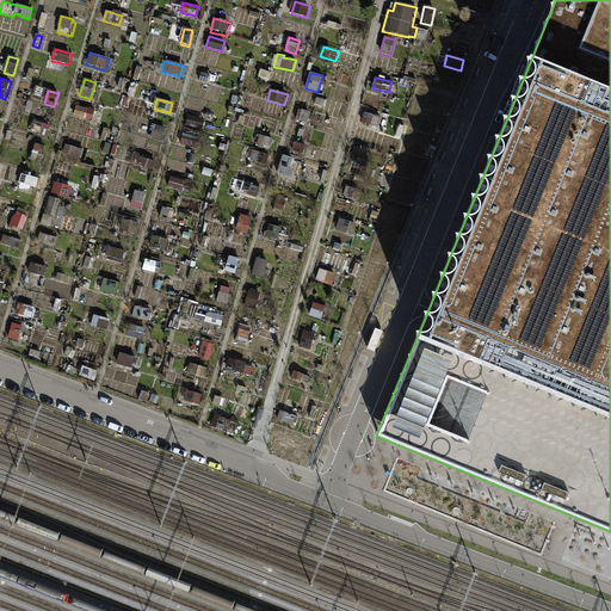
[(91,121),(94,111),(76,106),(74,117),(91,121)]
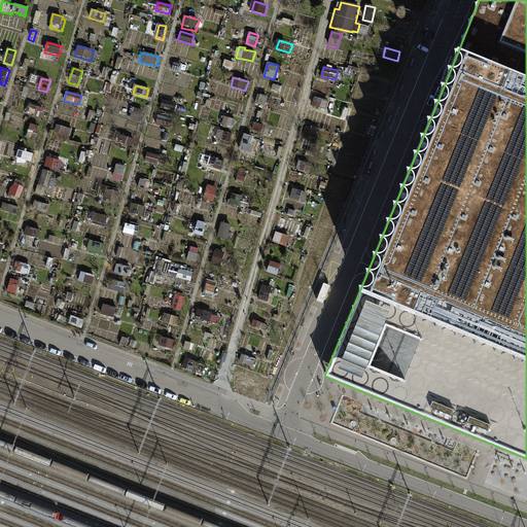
[(257,105),(265,106),(268,97),(259,95),(259,96),(257,95),(255,102),(258,102),(257,105)]
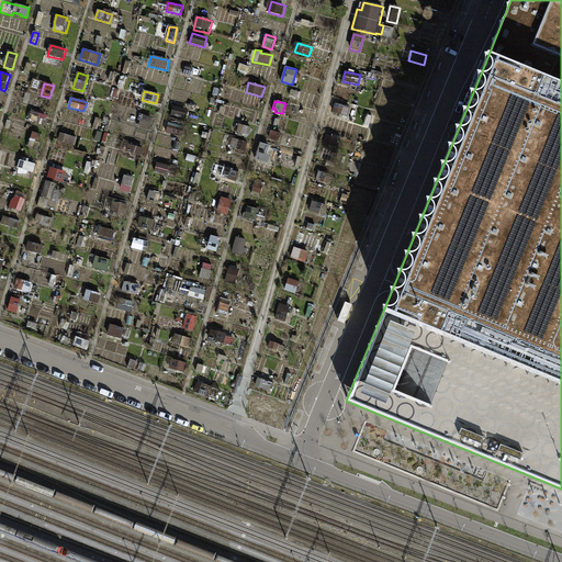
[(348,117),(350,108),(336,104),(333,114),(348,117)]
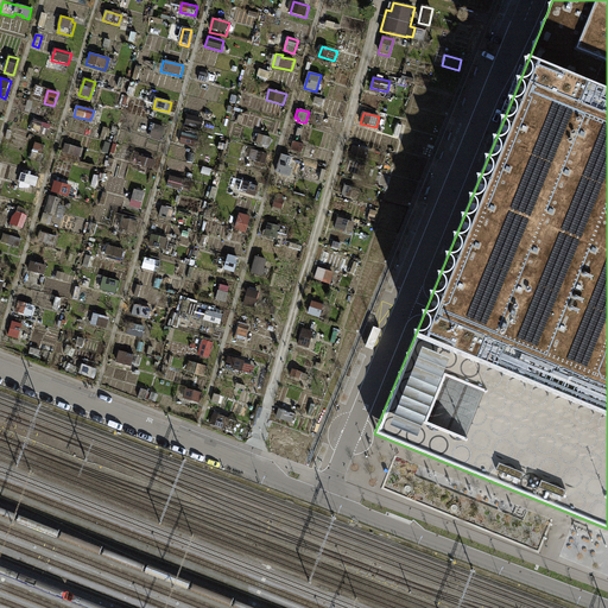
[(200,119),(189,115),(185,124),(197,127),(200,119)]
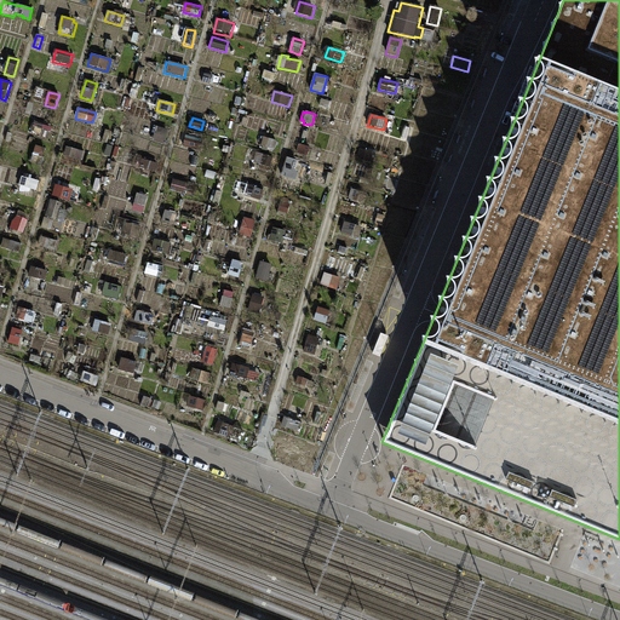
[(49,141),(52,128),(35,122),(32,132),(40,136),(40,137),(49,141)]
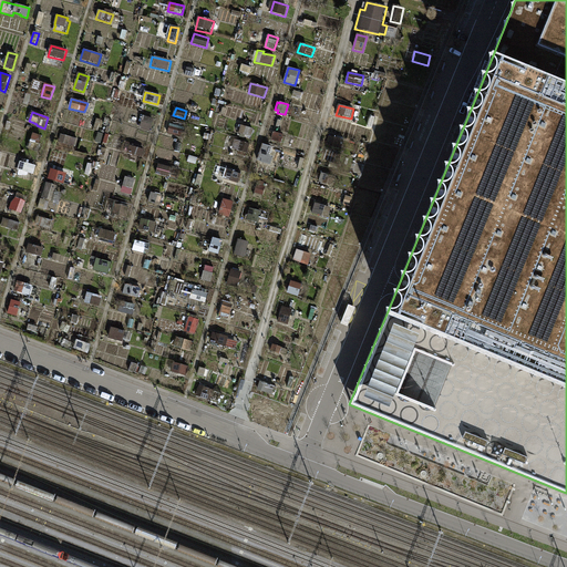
[(138,129),(151,132),(154,120),(142,116),(138,129)]
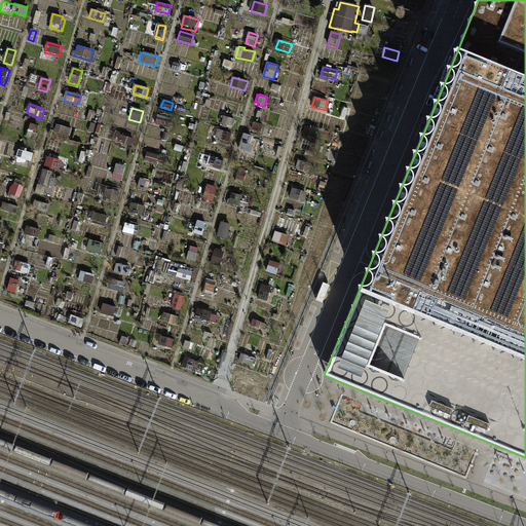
[(156,124),(170,128),(173,120),(159,115),(156,124)]
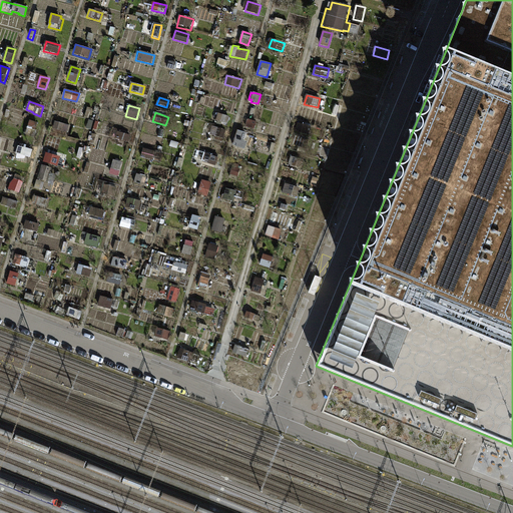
[(228,124),(230,117),(218,114),(216,121),(228,124)]
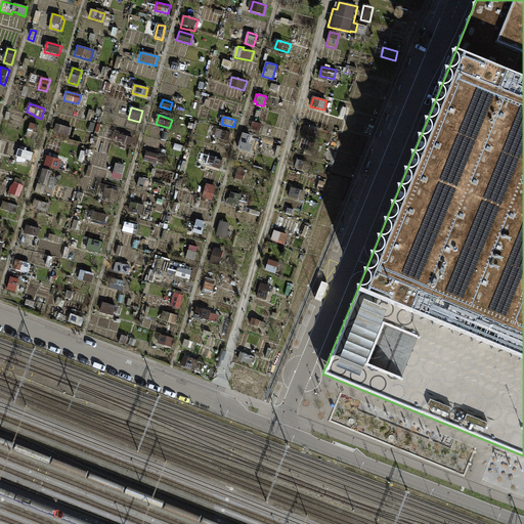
[(251,130),(260,132),(262,126),(254,123),(251,130)]
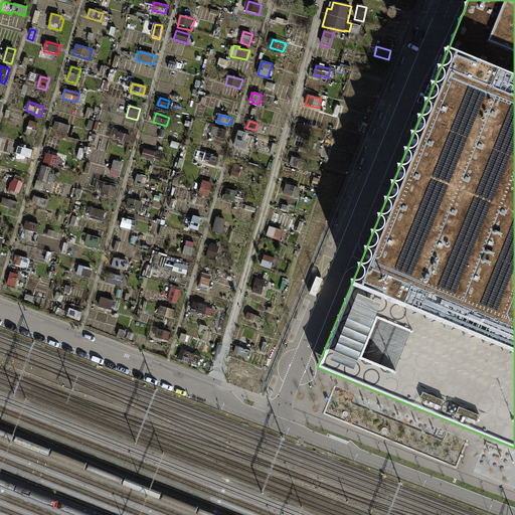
[(35,132),(38,124),(30,122),(27,129),(35,132)]
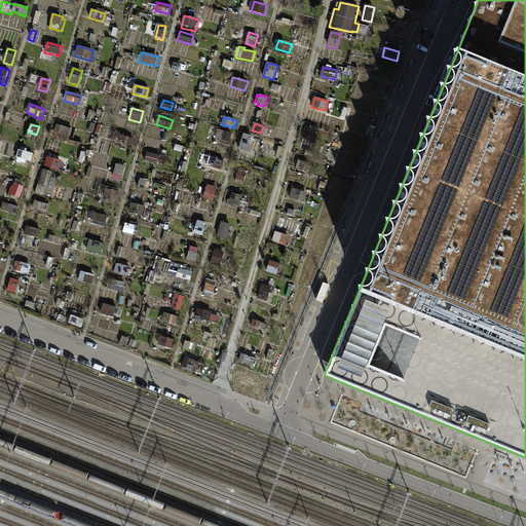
[(54,133),(71,137),(73,129),(57,125),(54,133)]
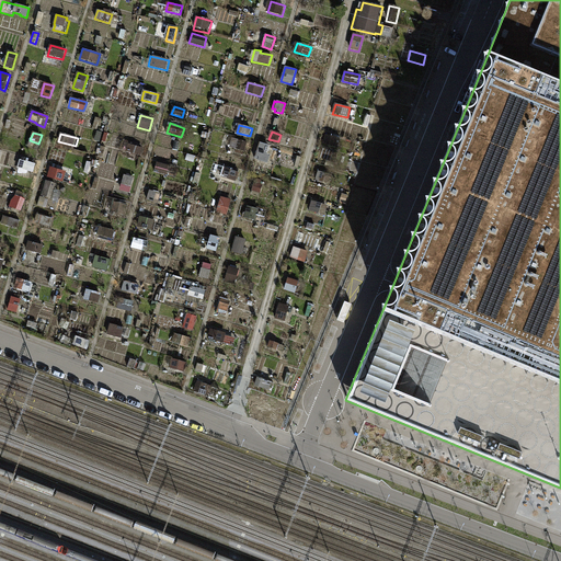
[(323,145),(338,149),(340,139),(325,135),(323,145)]
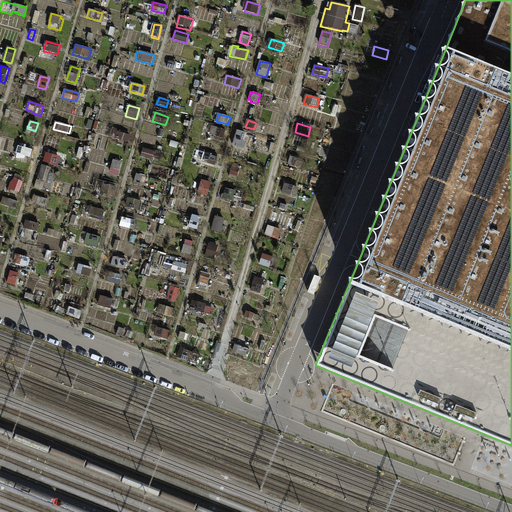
[(209,134),(223,138),(226,131),(212,126),(209,134)]
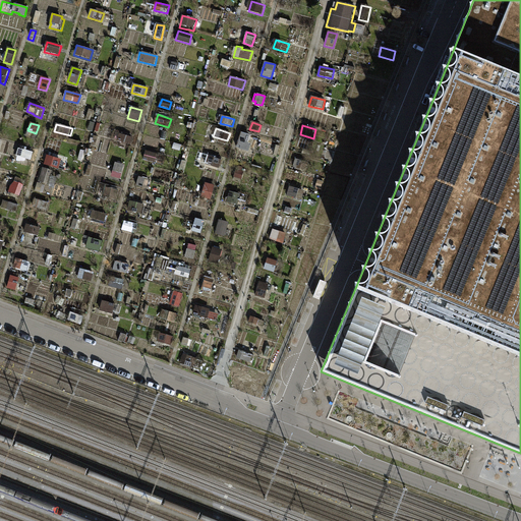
[(239,150),(248,152),(250,145),(247,143),(249,135),(241,132),(237,147),(240,148),(239,150)]
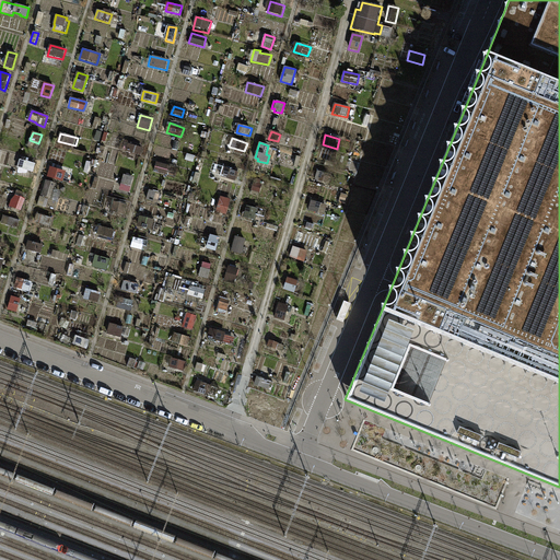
[(140,156),(142,148),(128,144),(126,152),(140,156)]
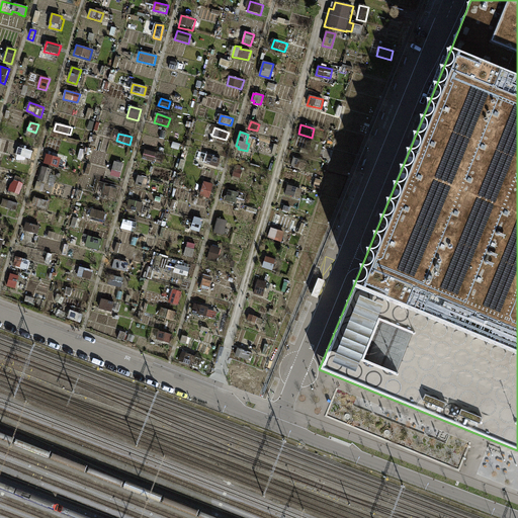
[(16,156),(31,160),(33,152),(26,150),(27,148),(21,146),(20,148),(18,148),(16,156)]
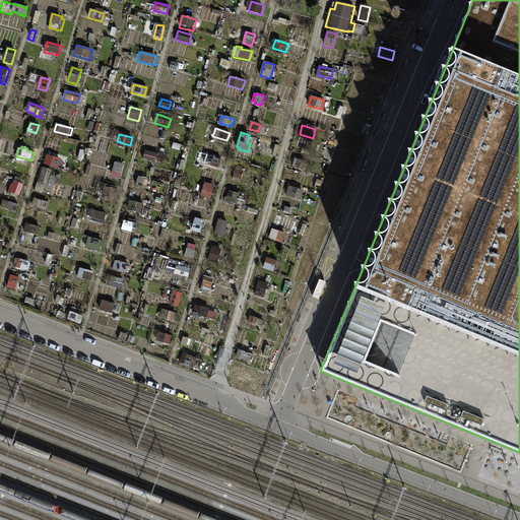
[(108,168),(111,155),(93,150),(90,163),(108,168)]
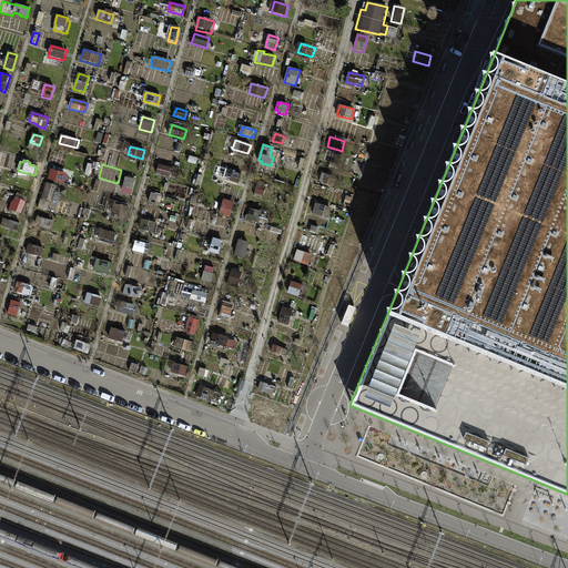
[(172,170),(173,169),(159,165),(158,172),(160,173),(160,176),(170,179),(171,178),(179,180),(180,171),(172,170)]
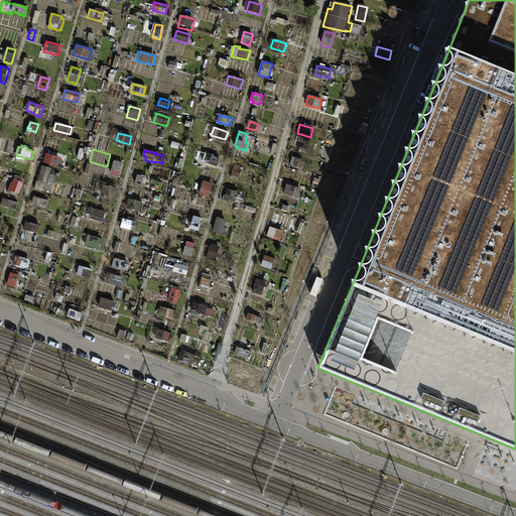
[(43,163),(58,167),(60,158),(46,154),(43,163)]
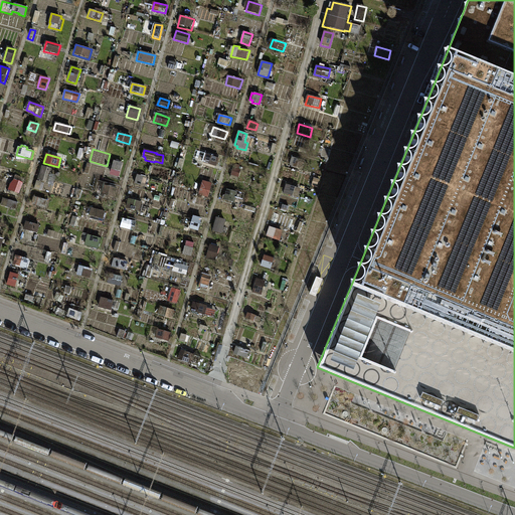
[(217,167),(219,159),(205,155),(203,163),(217,167)]
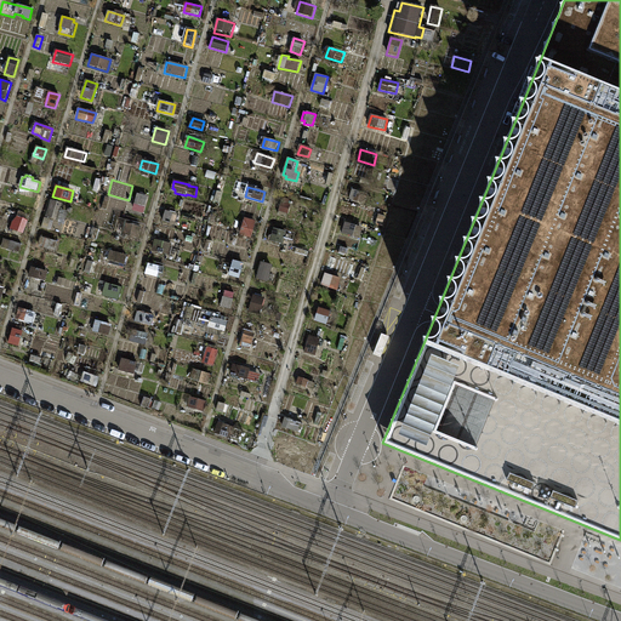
[(349,200),(365,204),(368,193),(353,189),(349,200)]
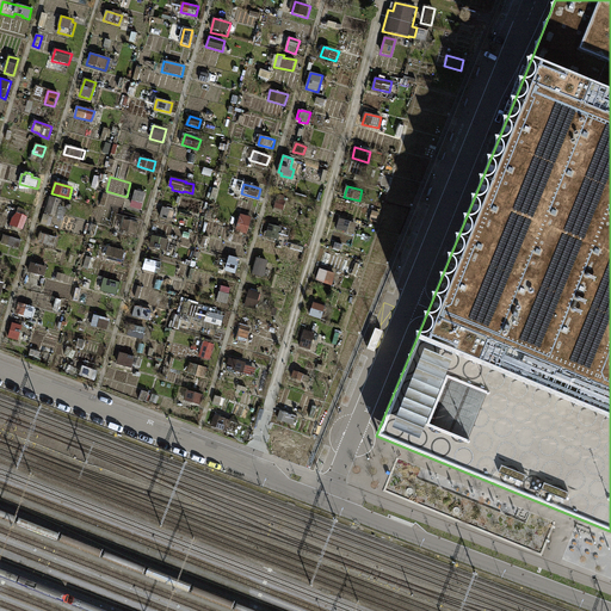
[(131,208),(142,210),(146,193),(135,191),(131,208)]
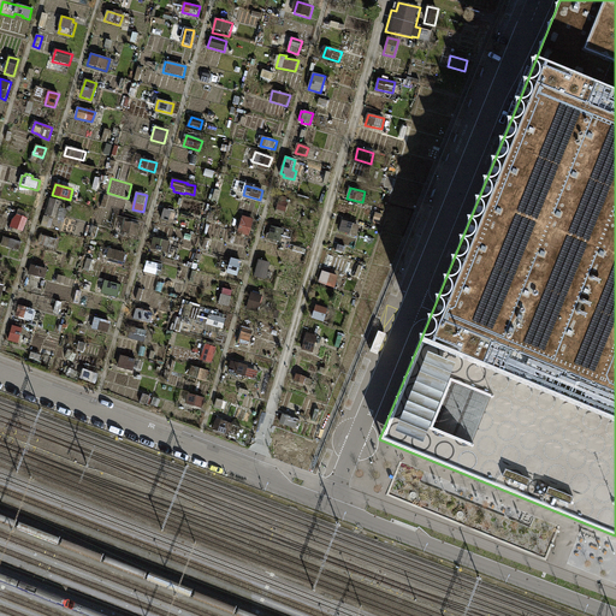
[(277,209),(286,213),(289,205),(286,205),(288,197),(282,196),(277,209)]
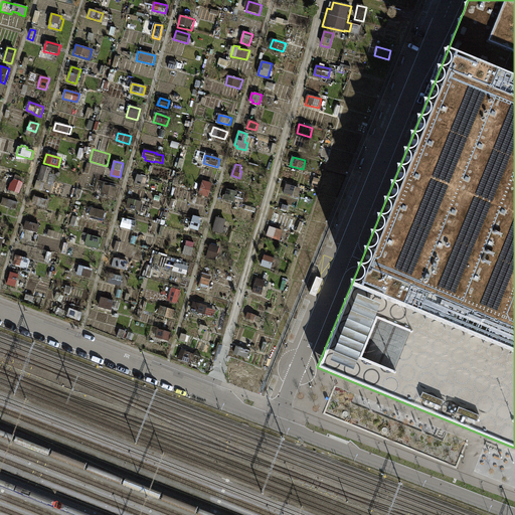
[(42,166),(38,180),(48,183),(52,169),(42,166)]
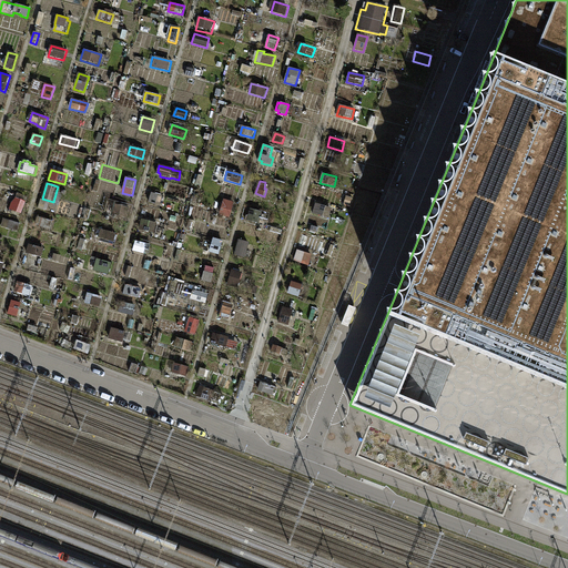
[(160,206),(163,196),(152,193),(149,203),(160,206)]
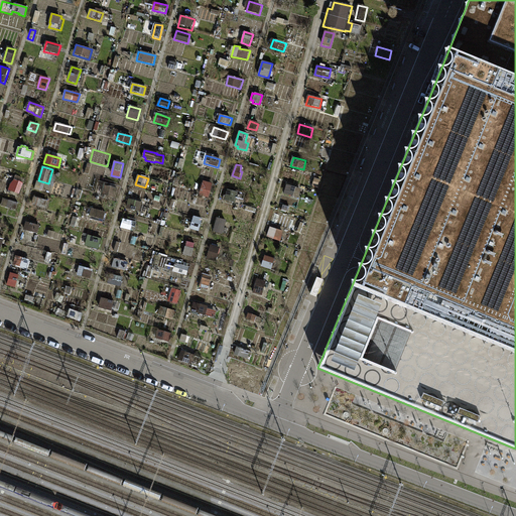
[(10,191),(19,196),(25,180),(16,177),(10,191)]
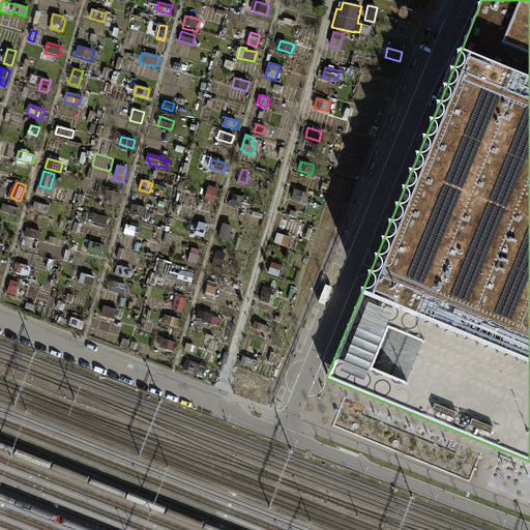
[(118,204),(121,195),(109,192),(109,188),(100,186),(97,199),(118,204)]
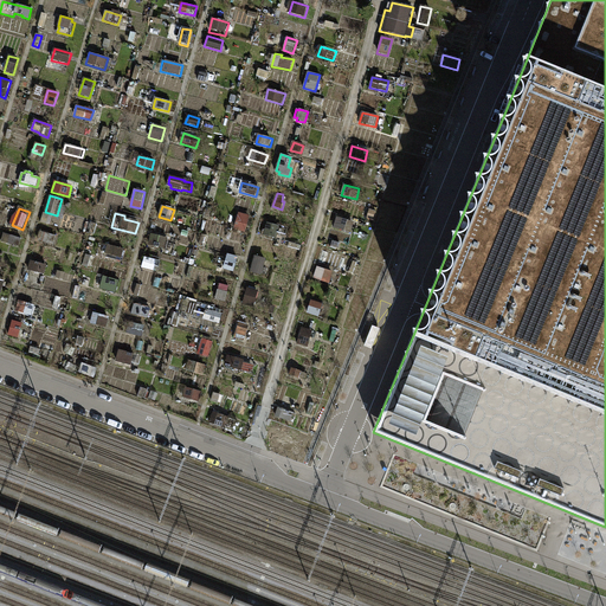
[(234,230),(245,233),(250,217),(239,214),(234,230)]
